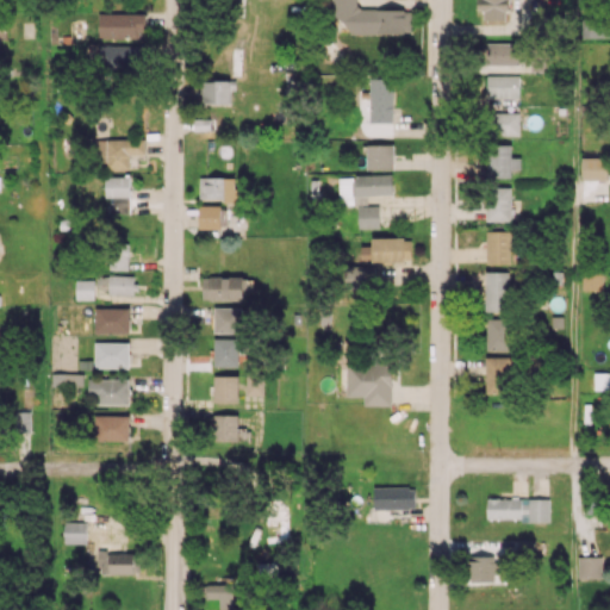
[(331,0),(331,20),(347,20),(347,33),(410,33),(411,10),(356,8),(356,0),(331,0)]
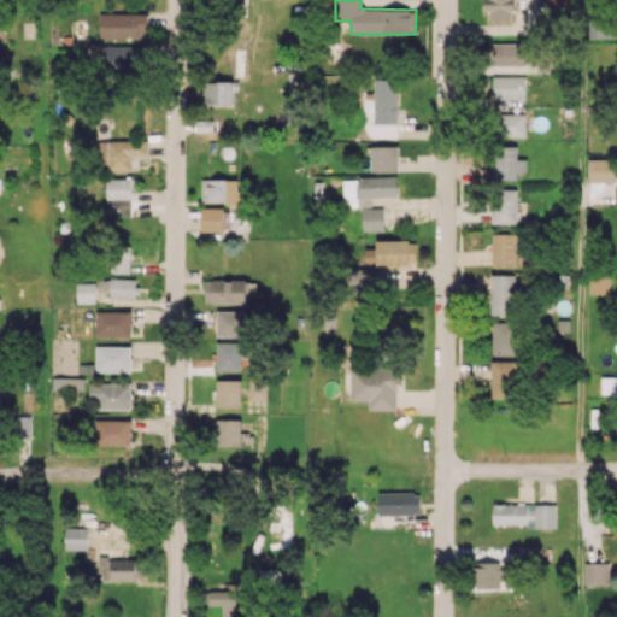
[(513,19),(513,0),(481,0),(482,10),(488,10),(489,21),(513,19)]
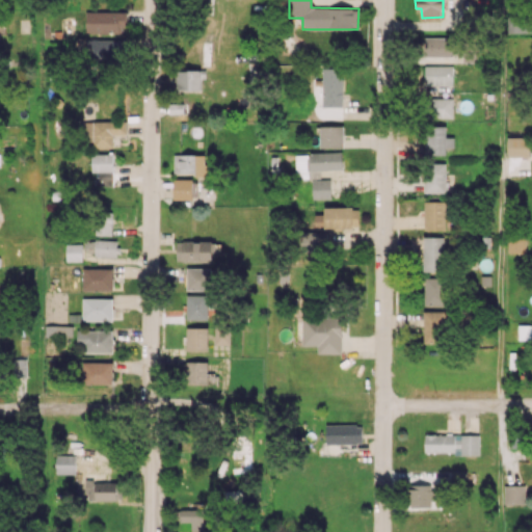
[(126,11),(86,11),(86,33),(126,34),(126,11)]
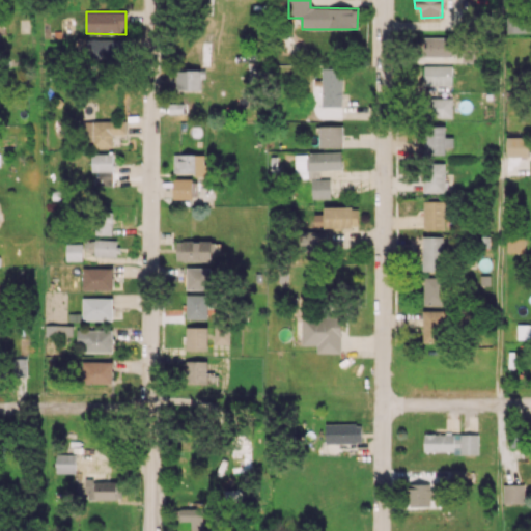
[(529,33),(529,17),(507,16),(507,32),(529,33)]
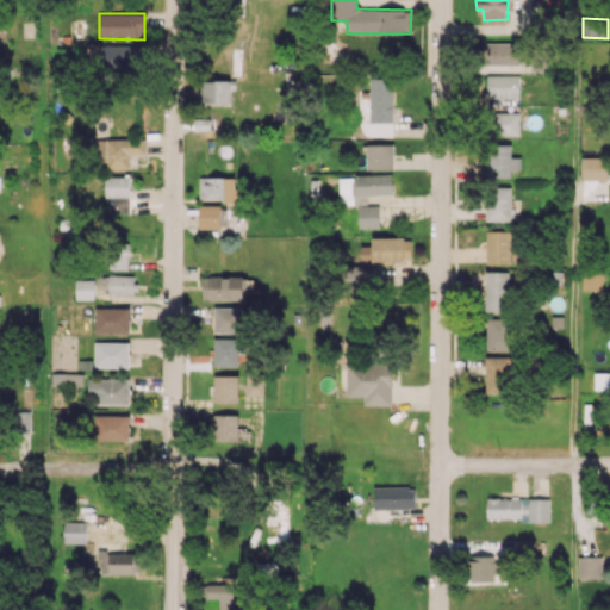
[(518,43),(486,43),(486,64),(518,64),(518,43)]
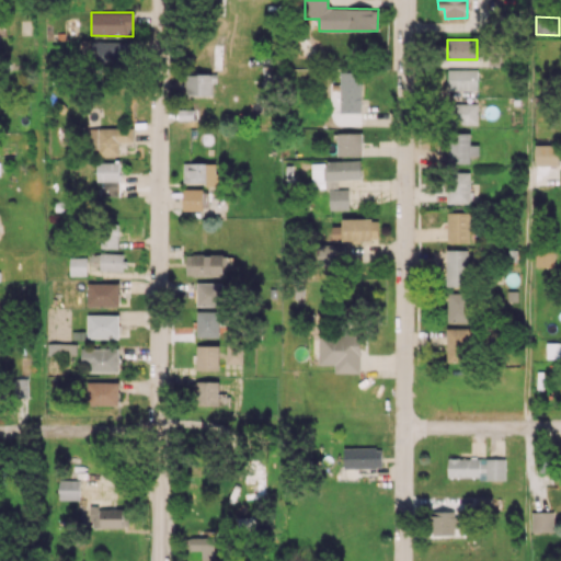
[(132,41),(90,43),(91,63),(133,61),(132,41)]
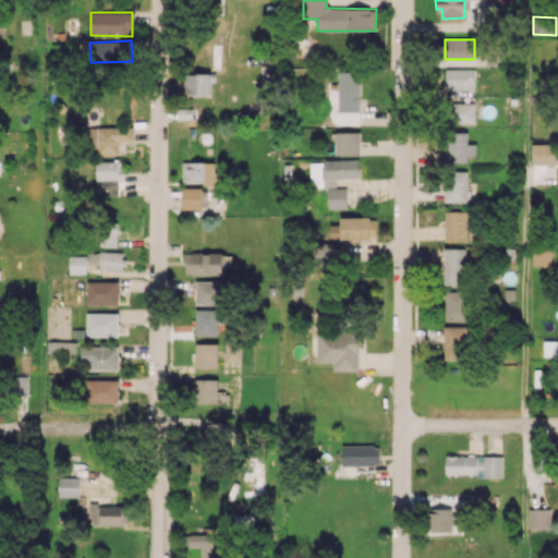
[(474,89),(474,69),(445,69),(445,88),(474,89)]
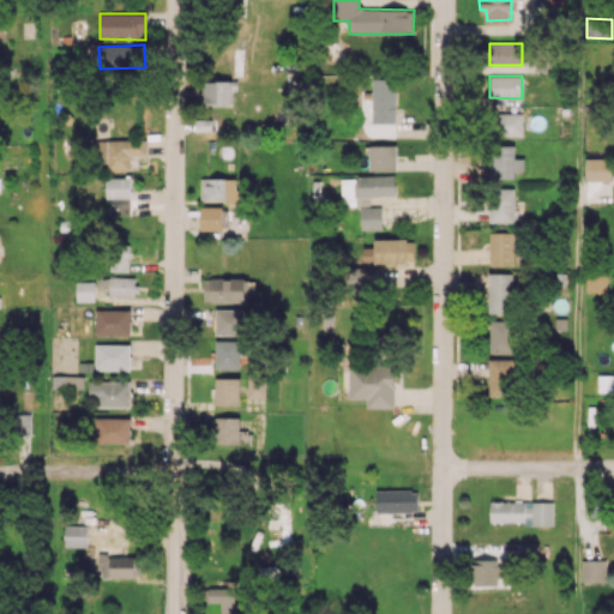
[(395,124),(396,79),(372,78),(372,122),(395,124)]
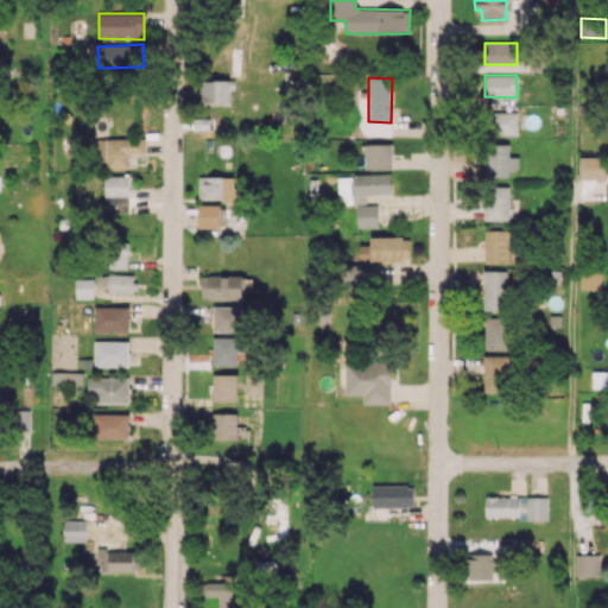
[(202,103),(232,102),(232,80),(202,80),(202,103)]
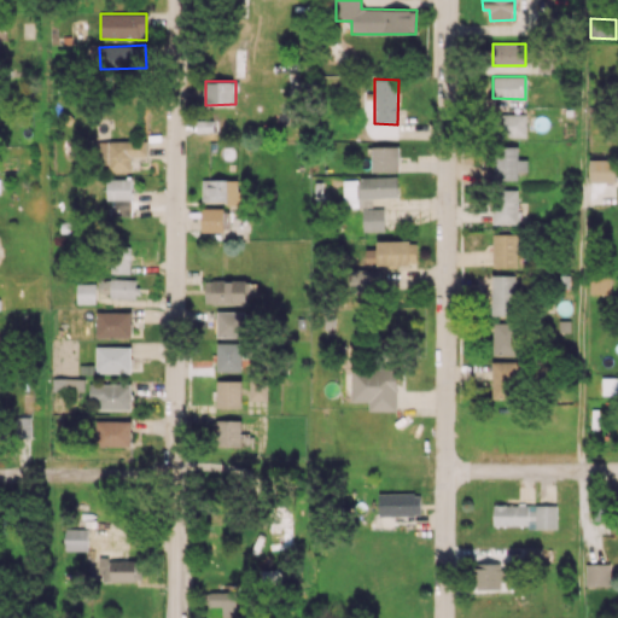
[(526,114),(497,115),(499,136),(526,136),(526,114)]
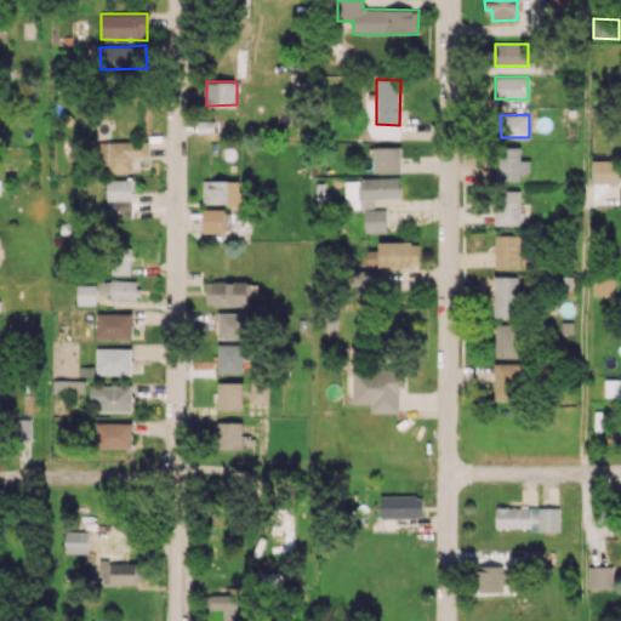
[(131,172),(132,158),(147,158),(148,142),(95,141),(93,164),(108,165),(108,171),(131,172)]
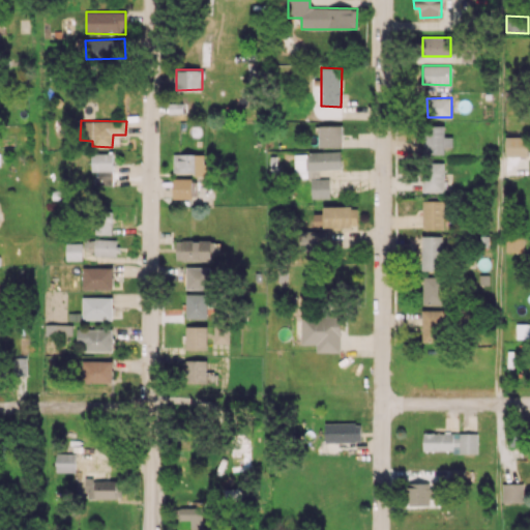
[(423,153),(444,154),(444,147),(452,147),(452,137),(444,137),(444,125),(423,124),(423,153)]
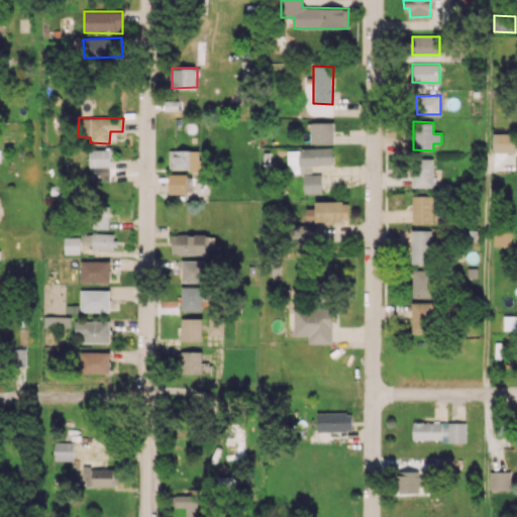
[(333,143),(333,122),(311,122),(311,143),(333,143)]
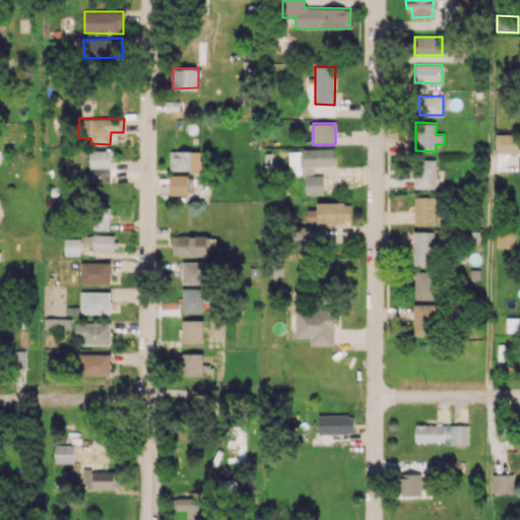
[(517,152),(517,134),(496,134),(496,152),(517,152)]
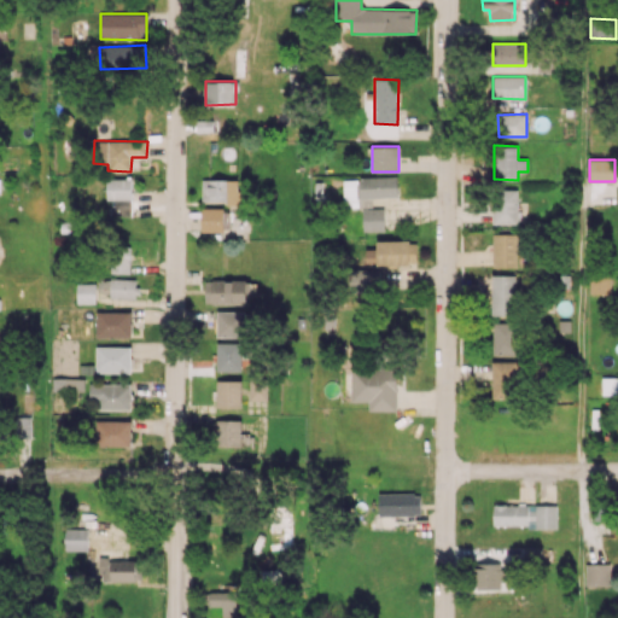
[(130,216),(132,179),(106,178),(106,200),(111,200),(111,216),(130,216)]
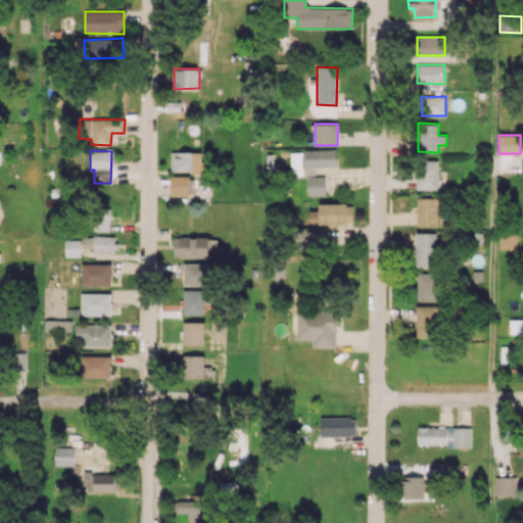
[(336,167),(336,150),(290,151),(290,176),(315,175),(315,168),(336,167)]
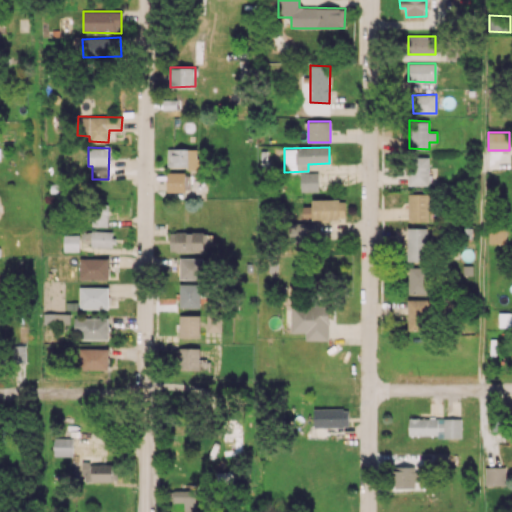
[(198,148),(167,149),(167,167),(198,167),(198,148)]
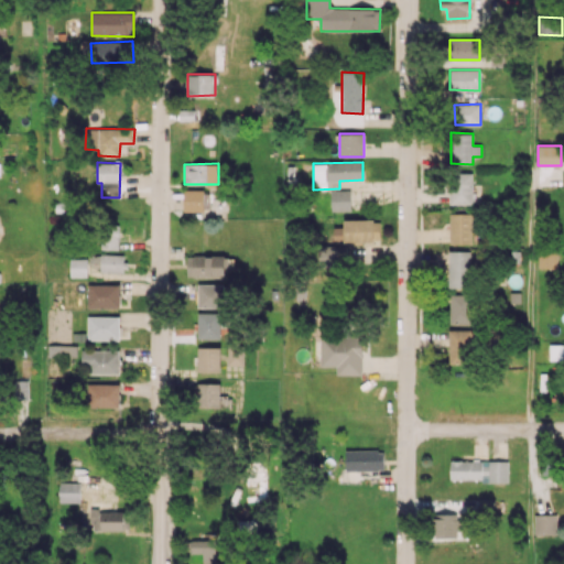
[(473,204),(473,173),(449,173),(451,204),(473,204)]
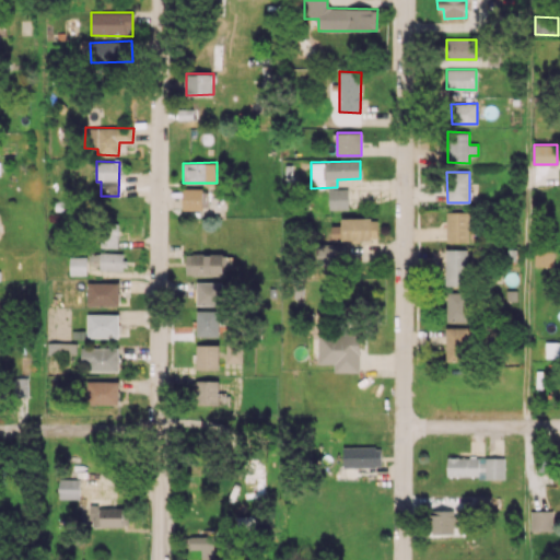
[(182,209),(202,210),(203,188),(183,188),(182,209)]
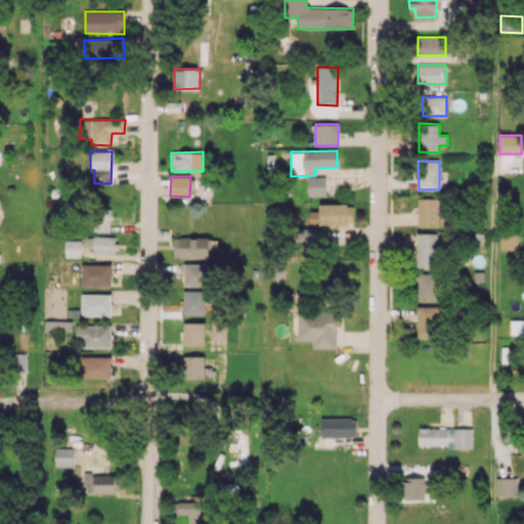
[(325,176),(307,177),(308,195),(325,195),(325,176)]
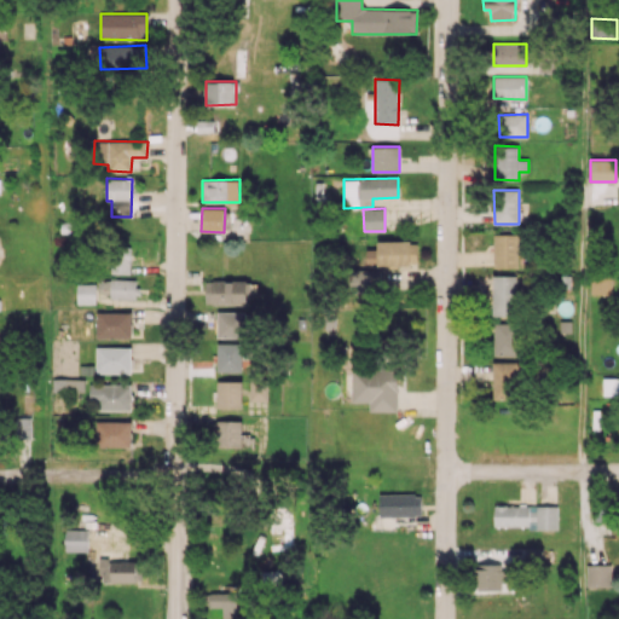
[(493,267),(519,267),(519,233),(493,233),(493,267)]
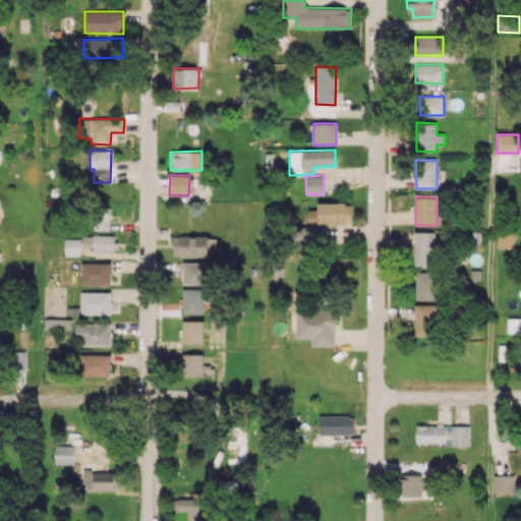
[(317,204),(317,210),(307,210),(308,224),(351,223),(350,203),(317,204)]
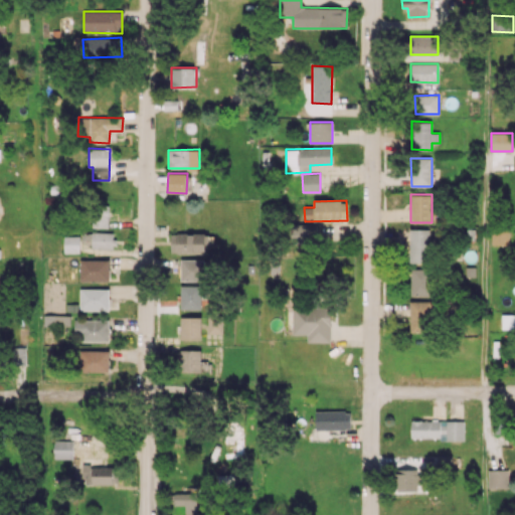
[(109,227),(109,207),(93,206),(92,227),(109,227)]
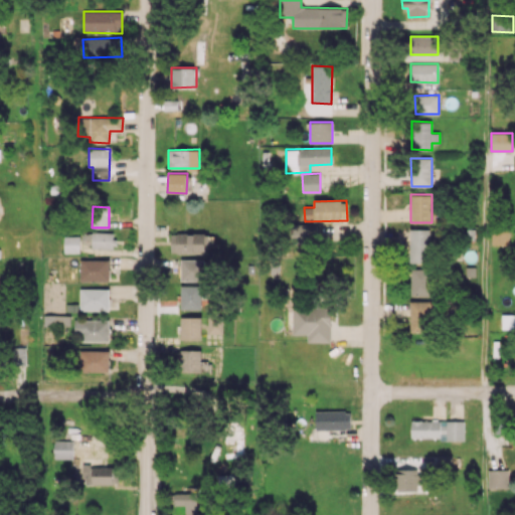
[(316,224),(293,224),(292,243),(316,244),(316,224)]
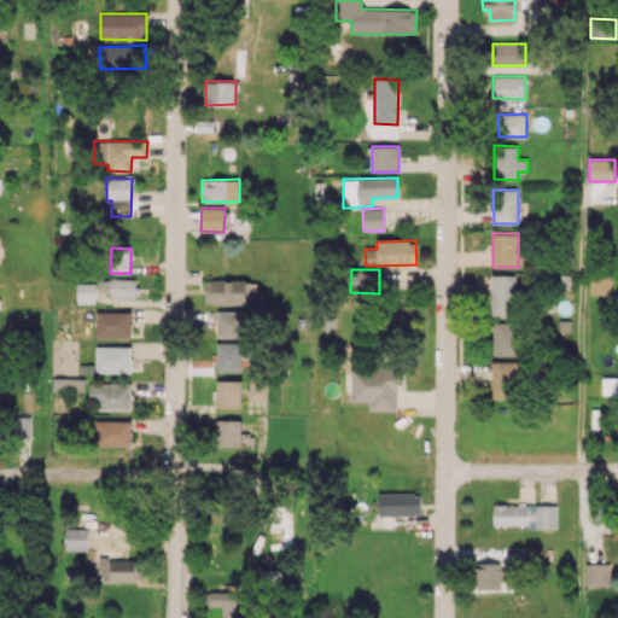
[(611,295),(611,273),(590,273),(589,293),(611,295)]
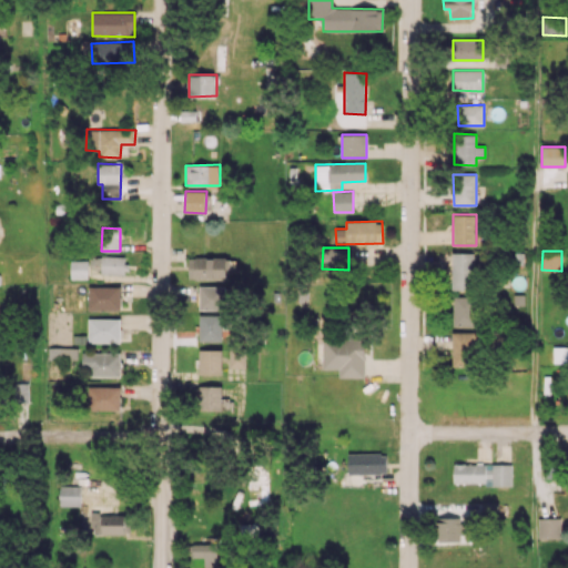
[(452,290),(474,290),(474,253),(453,252),(452,290)]
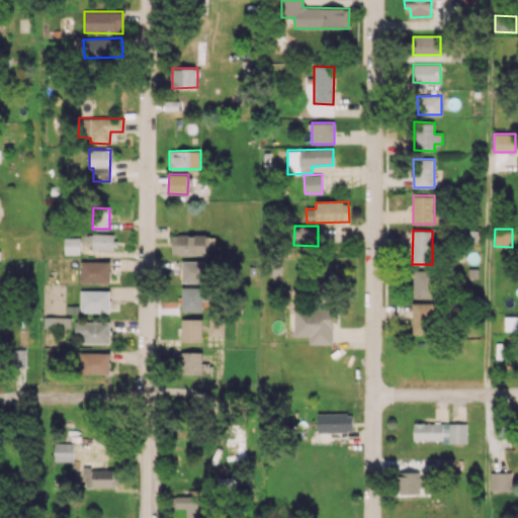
[(91,249),(113,250),(113,235),(84,234),(83,242),(92,242),(91,249)]
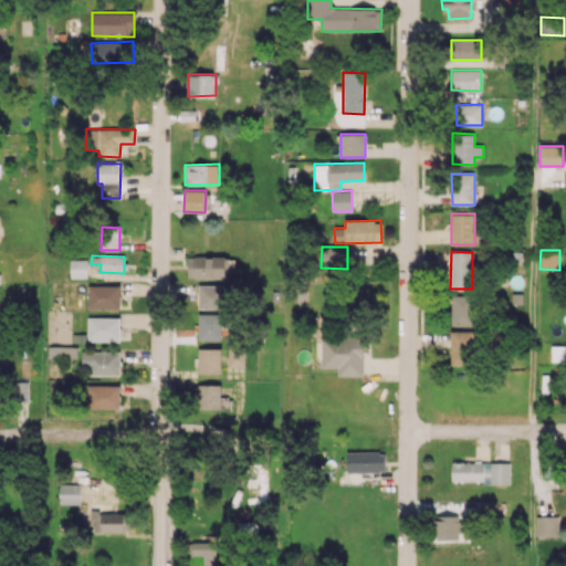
[(188,257),(187,278),(228,279),(228,257),(188,257)]
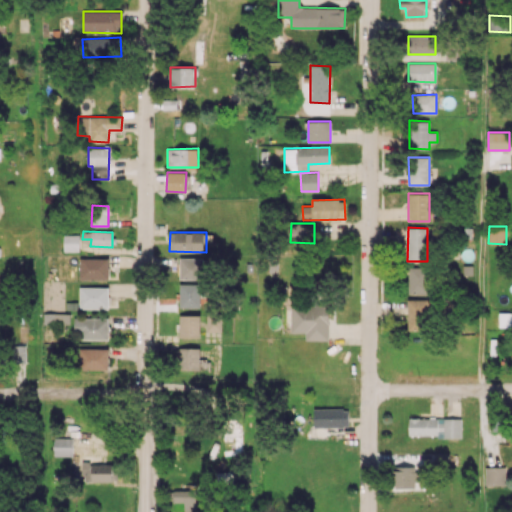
[(79,234),(62,235),(63,251),(79,251),(79,234)]
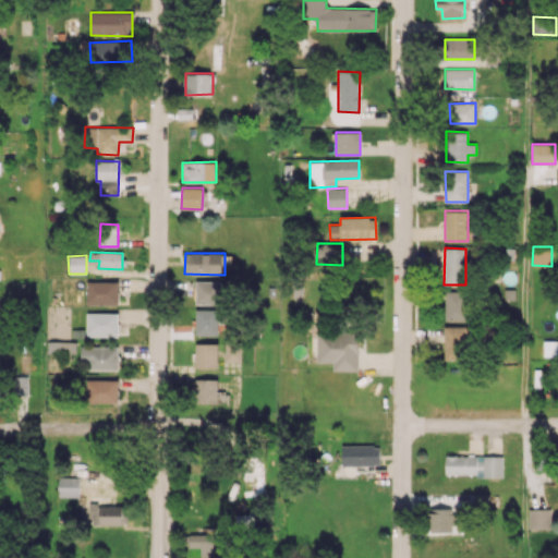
[(86,281),(86,304),(119,304),(118,281),(86,281)]
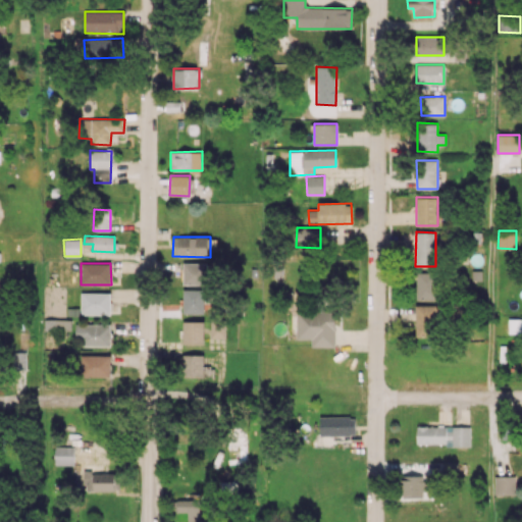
[(207,263),(184,263),(183,284),(206,284),(207,263)]
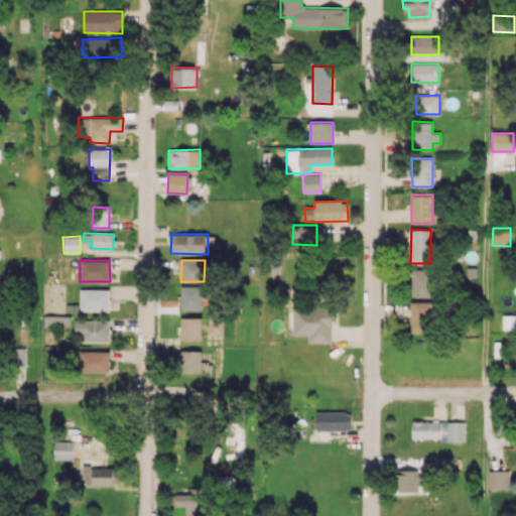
[(411,296),(432,297),(432,270),(412,269),(411,296)]
